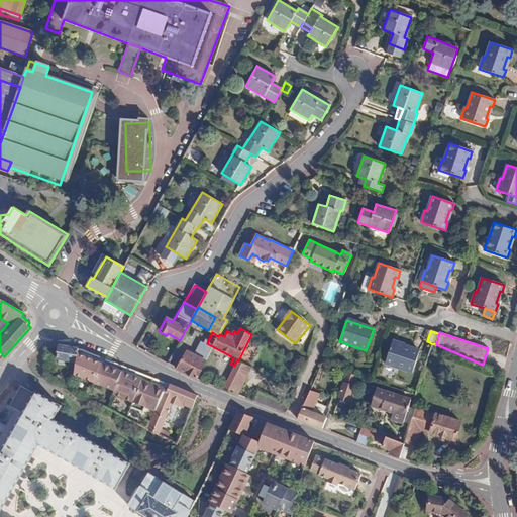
[(419,351),(392,341),(385,364),(411,373),(419,351)]
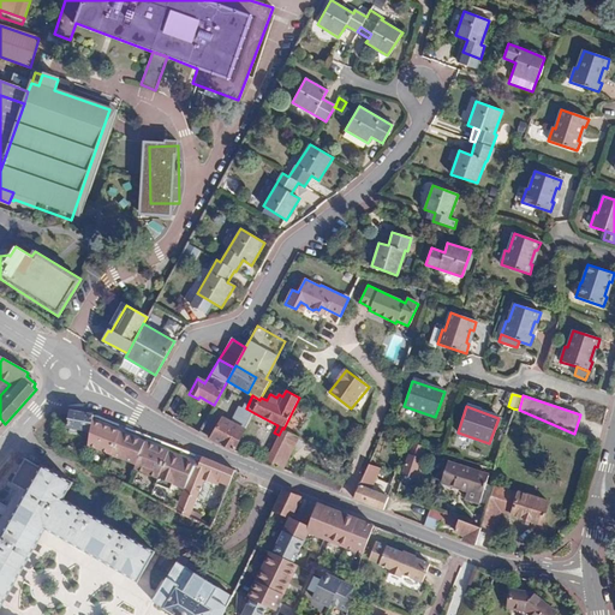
[(243,407),(234,424),(245,430),(251,419),(243,415),(246,408),(243,407)]
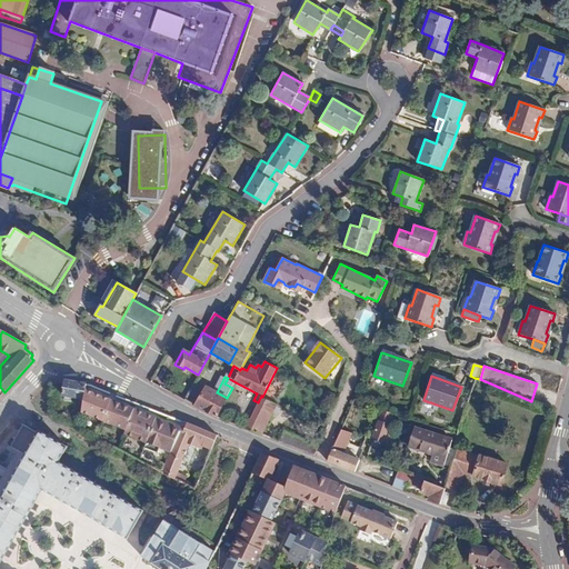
[(236,382),(228,378),(225,383),(232,388),(236,382)]
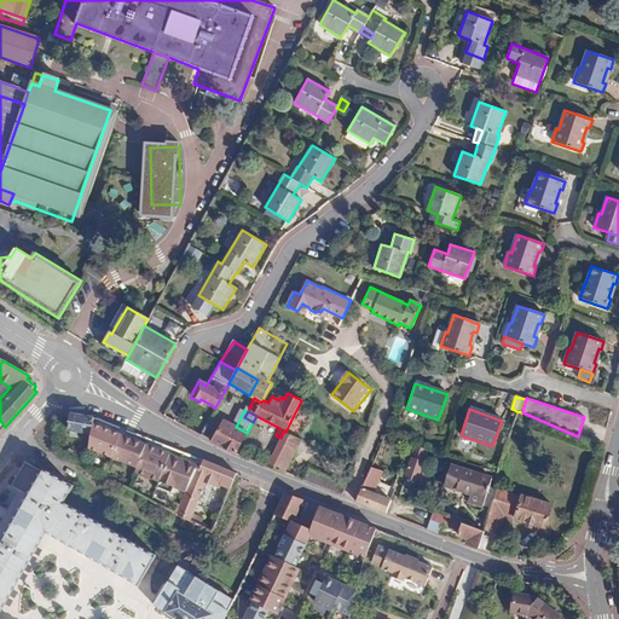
[(94,417),(70,414),(68,431),(91,434),(93,423),(94,417)]
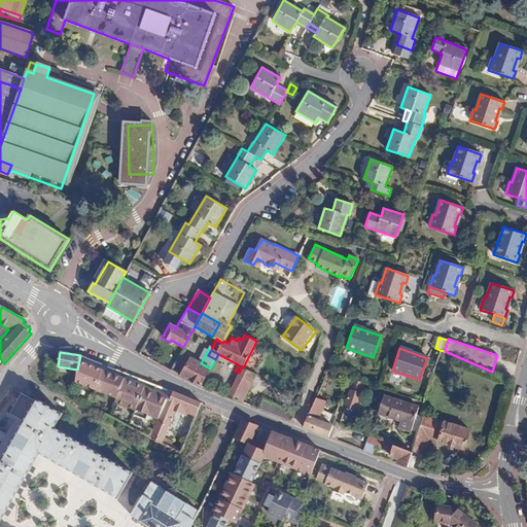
[(189,358),(179,375),(201,387),(210,369),(201,363),(189,358)]
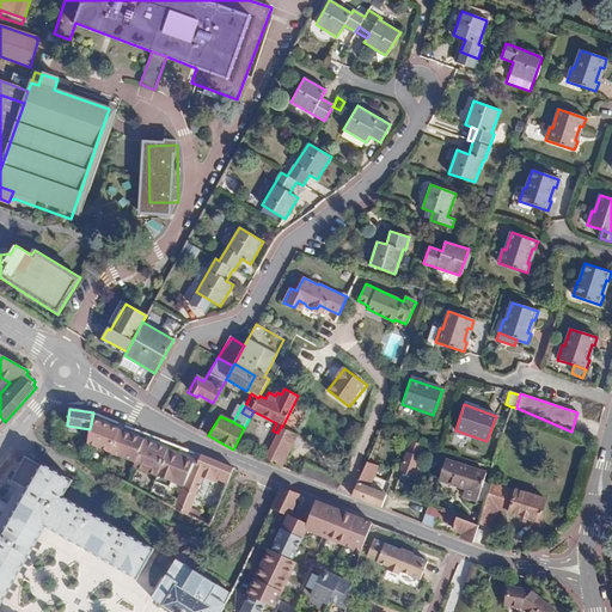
[(196,465),(197,460),(167,448),(118,429),(92,418),(90,429),(89,441),(110,452),(108,456),(120,460),(121,457),(134,461),(133,466),(157,475),(154,481),(169,487),(171,481),(183,485),(193,464),(196,465)]
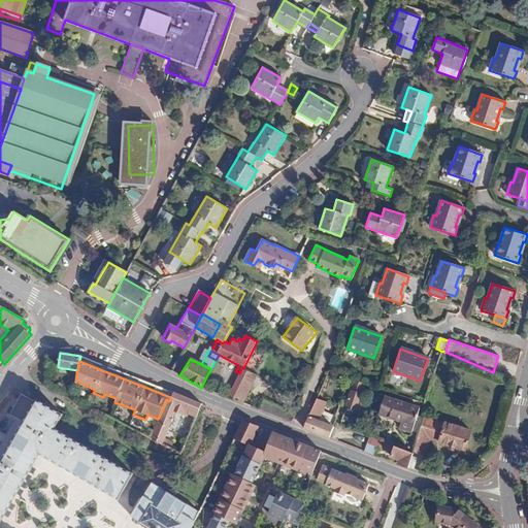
[(351,375),(331,363),(328,369),(349,382),(350,378),(351,375)]
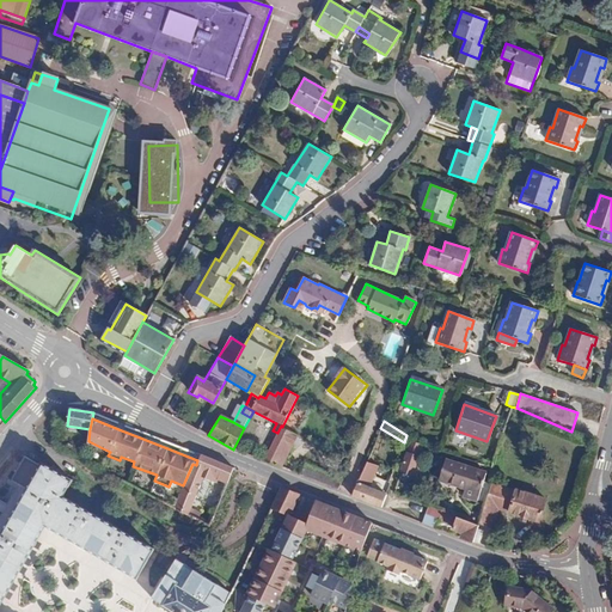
[(298,434),(282,427),(281,426),(277,433),(275,436),(292,445),(297,435),(298,434)]
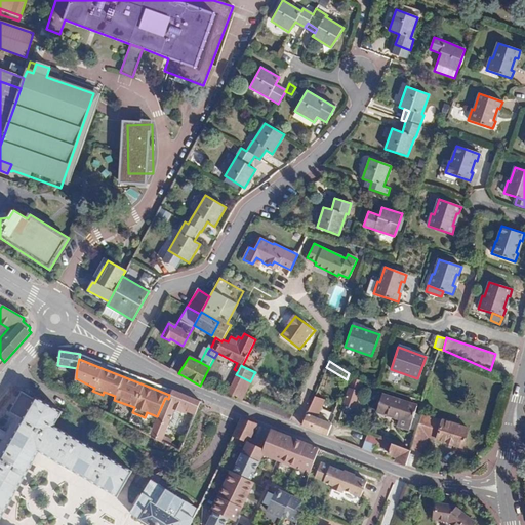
[(236,374),(226,396),(241,401),(250,381),(236,374)]
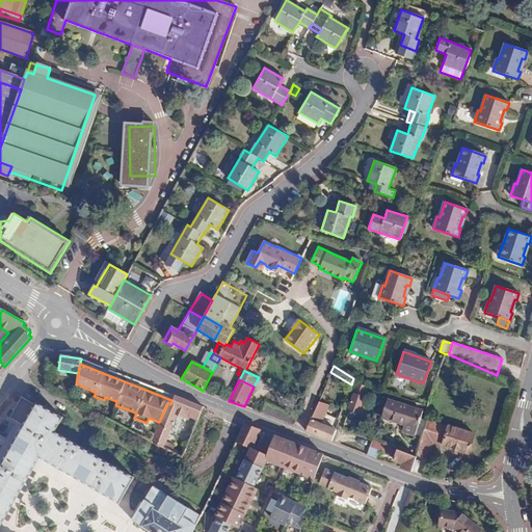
[(367,387),(356,383),(349,409),(363,414),(366,402),(363,401),(365,395),(367,387)]
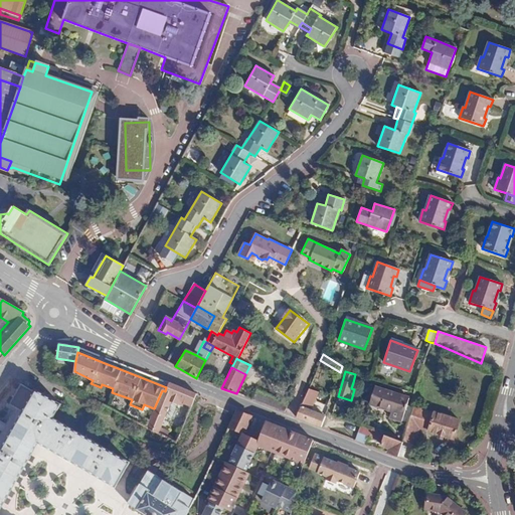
[(55,379),(71,387),(72,382),(58,374),(55,379)]
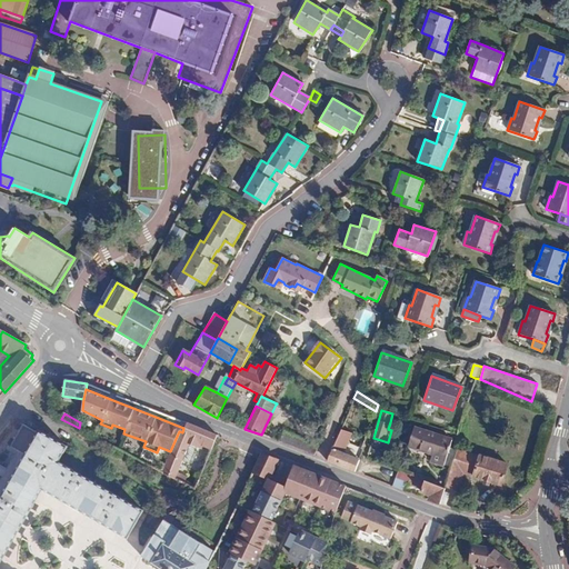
[(182,432),(179,431),(170,451),(166,461),(161,472),(193,490),(199,480),(179,469),(186,451),(189,445),(197,448),(201,449),(202,447),(211,450),(217,435),(186,422),(183,428),(182,432)]
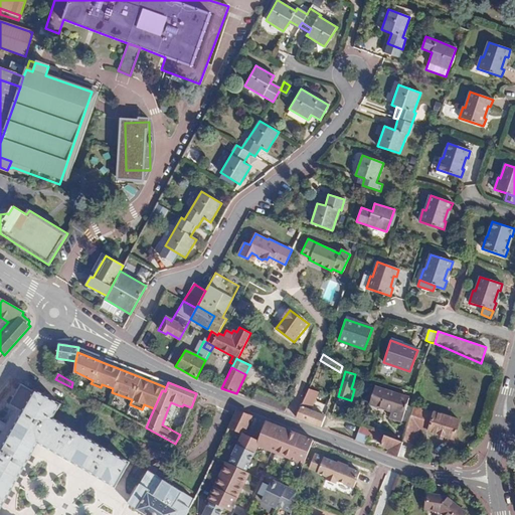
[(60,405),(36,390),(35,393),(20,384),(9,404),(15,408),(4,427),(0,435),(0,506),(34,446),(36,443),(114,489),(128,464),(52,419),(60,405)]
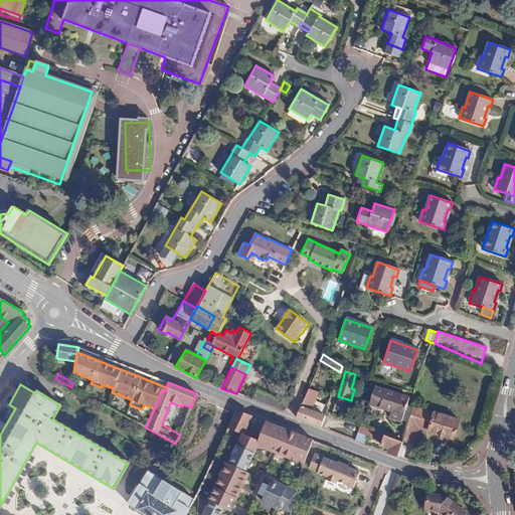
[(368,403),(390,411),(388,416),(400,421),(408,398),(374,386),(368,403)]
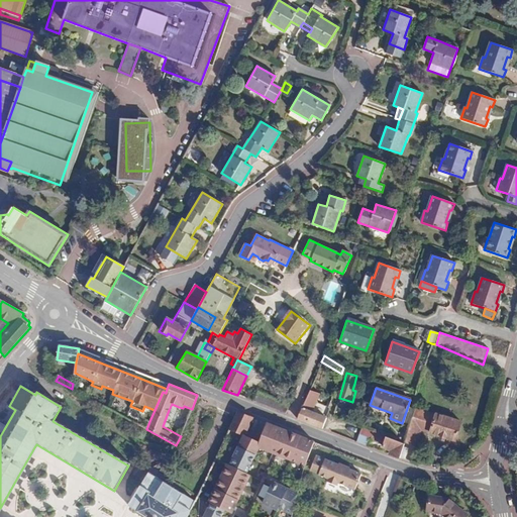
[(319,394),(309,391),(297,418),(322,428),(325,418),(324,417),(327,408),(316,404),(319,394)]
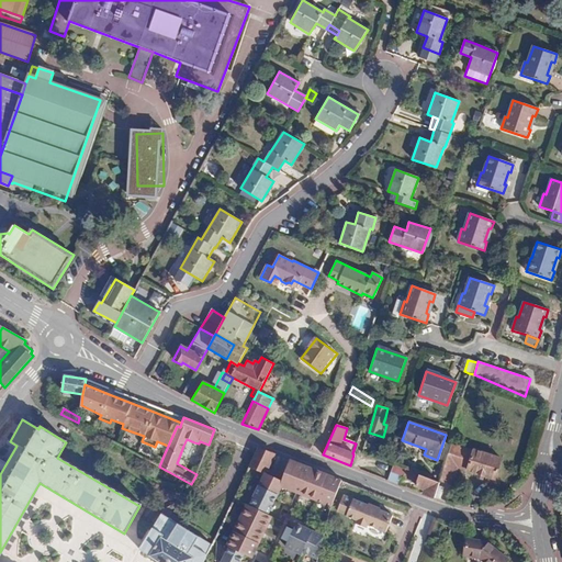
[(187,439),(183,446),(192,449),(194,442),(187,439)]
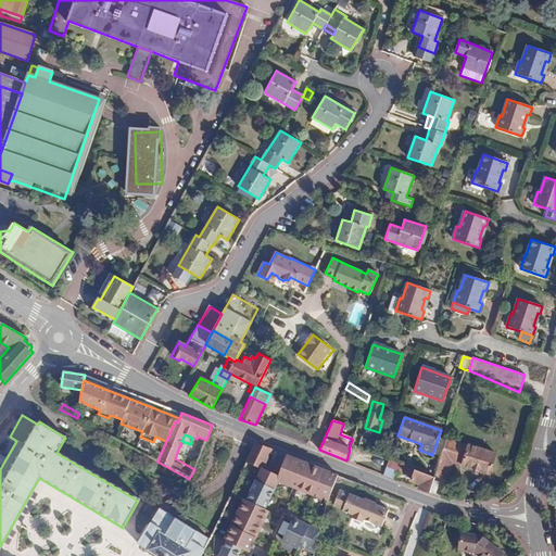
[(446,438),(440,458),(490,475),(496,454),(446,438)]
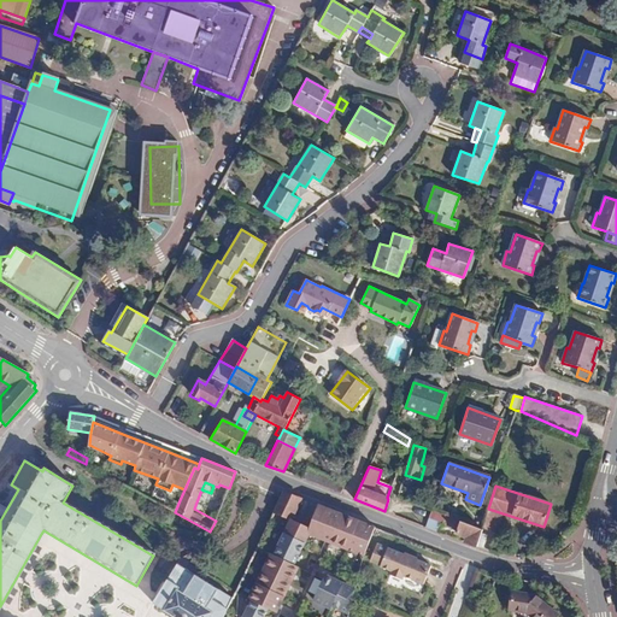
[(283,492),(272,512),(276,515),(289,521),(299,499),(283,492)]
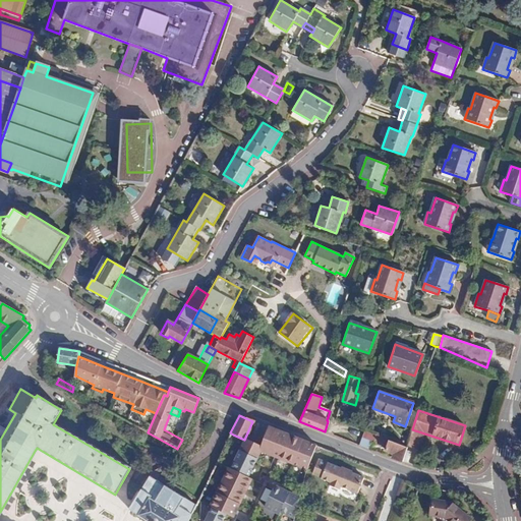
[(311,457),(315,446),(270,427),(268,426),(261,446),(244,440),(229,469),(227,468),(209,507),(211,507),(204,520),(221,520),(225,514),(231,517),(249,479),(246,477),(258,451),(307,470),(311,457)]
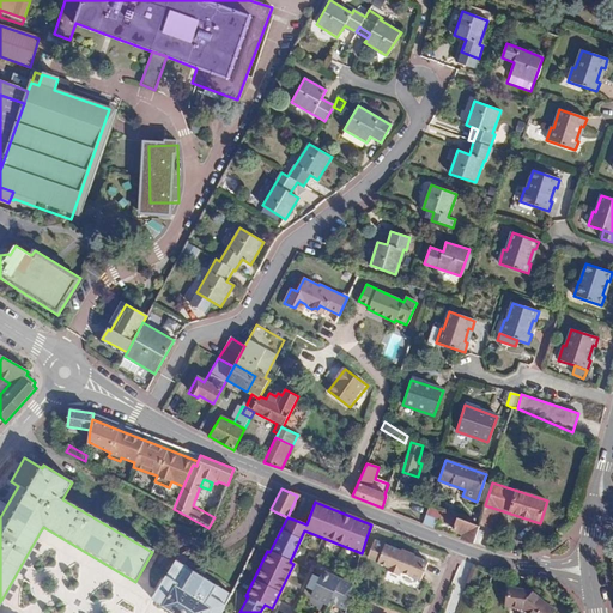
[(485,505),(479,525),(493,529),(499,510),(485,505)]
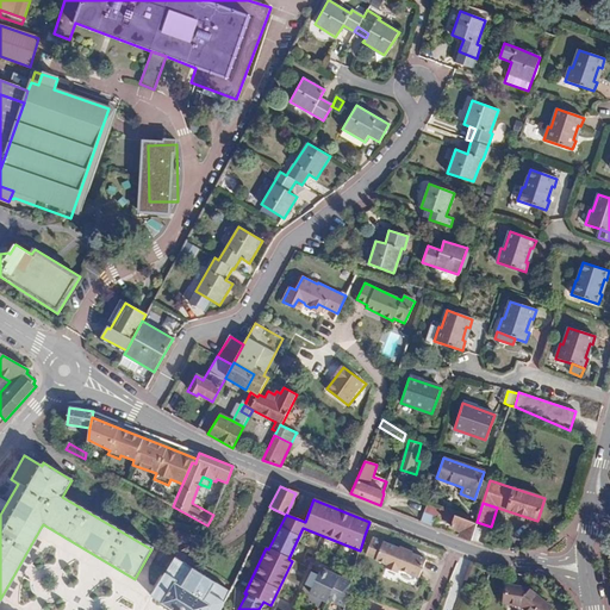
[(427,504),(421,522),(433,527),(435,518),(450,524),(449,528),(461,533),(459,537),(471,541),(477,524),(427,504)]
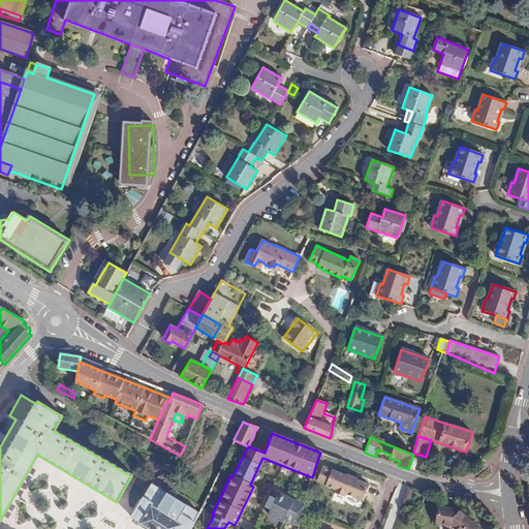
[(355,480),(356,478),(345,474),(345,475),(331,469),(321,466),(311,490),(320,494),(320,495),(331,499),(330,502),(340,506),(341,503),(359,509),(368,485),(355,480)]
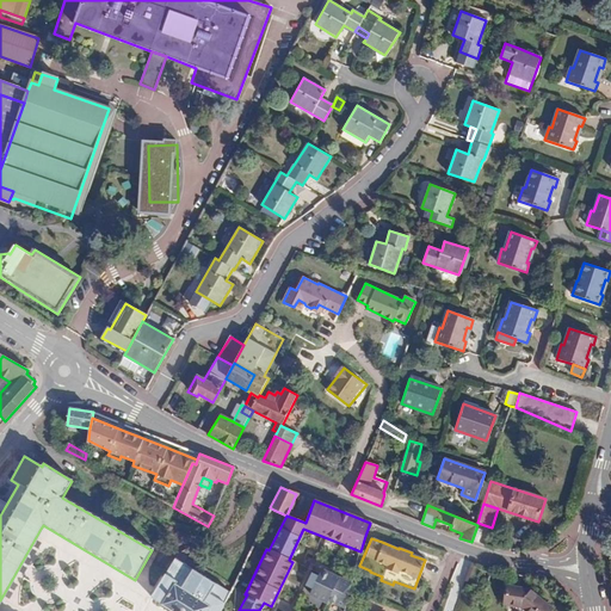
[(176,610),(220,610),(229,592),(176,560),(155,591),(152,597),(176,610)]
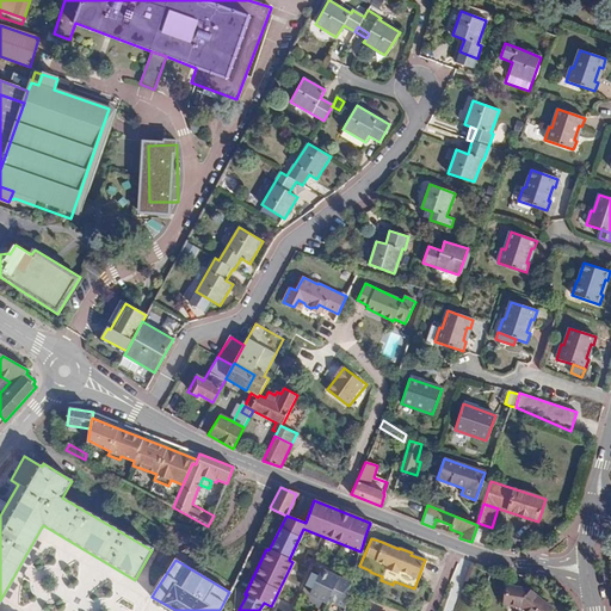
[(350,592),(351,582),(322,571),(312,596),(328,603),(329,600),(346,608),(350,592)]
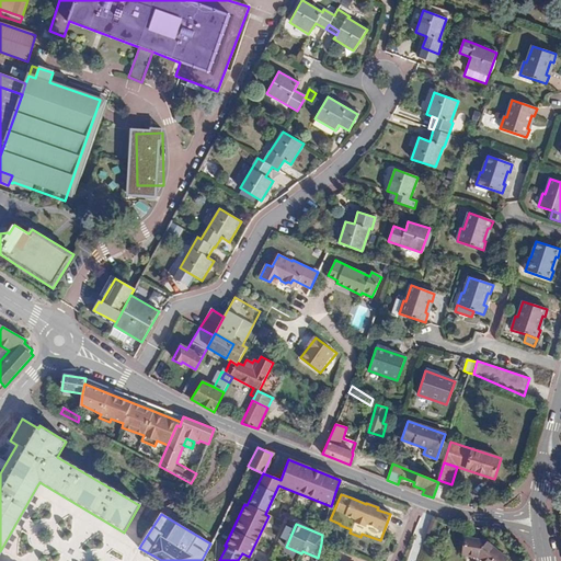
[(465,556),(480,559),(483,560),(505,560),(508,559),(484,539),(468,537),(467,541),(462,540),(461,548),(466,549),(465,556)]
